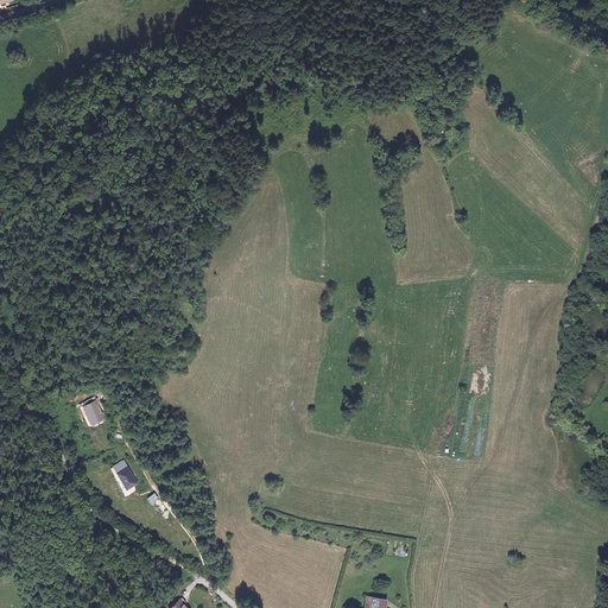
[(96,400),(84,407),(93,423),(106,417),(96,400)]
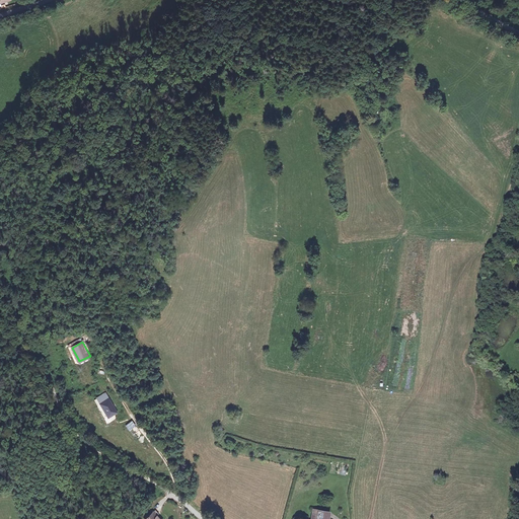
[(101,394),(94,397),(96,402),(104,399),(101,394)]
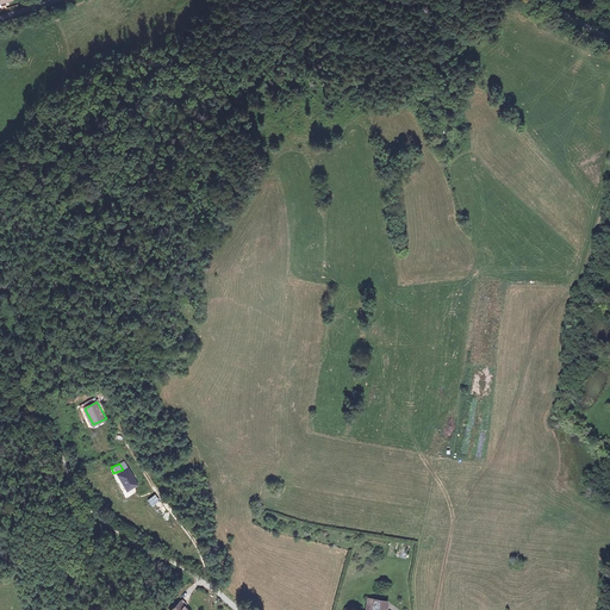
[(128,467),(117,472),(126,491),(137,486),(128,467)]
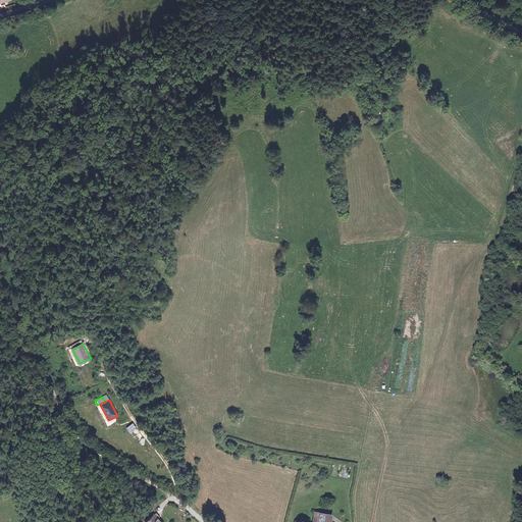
[(126,427),(138,444),(145,438),(134,423),(126,427)]
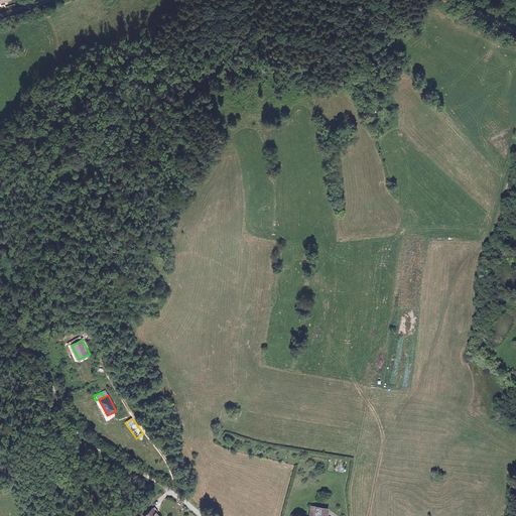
[(325,515),(326,509),(311,507),(309,515),(325,515)]
